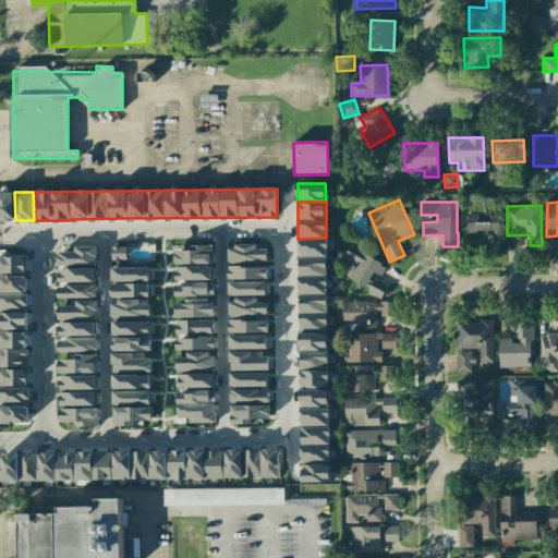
[(499,231),(498,214),(466,214),(468,231),(499,231)]
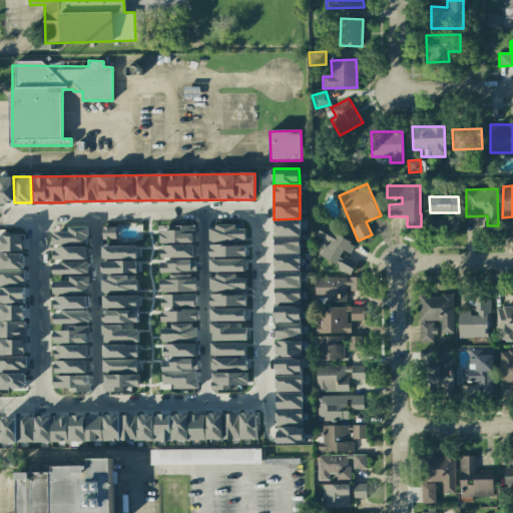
[(301,220),(275,220),(275,236),(301,236),(301,220)]
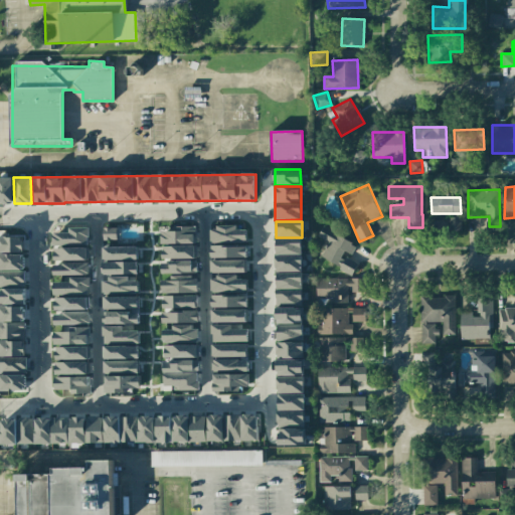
[(196,243),(196,226),(177,226),(177,230),(161,231),(161,243),(196,243)]
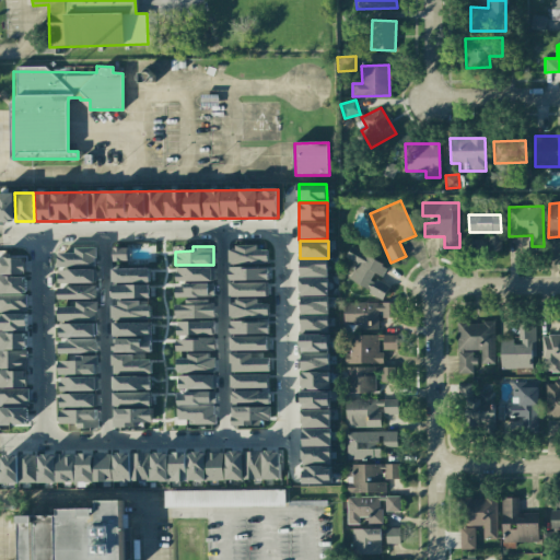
[(229,280),(268,280),(268,249),(258,249),(258,246),(230,246),(229,266),(229,280)]
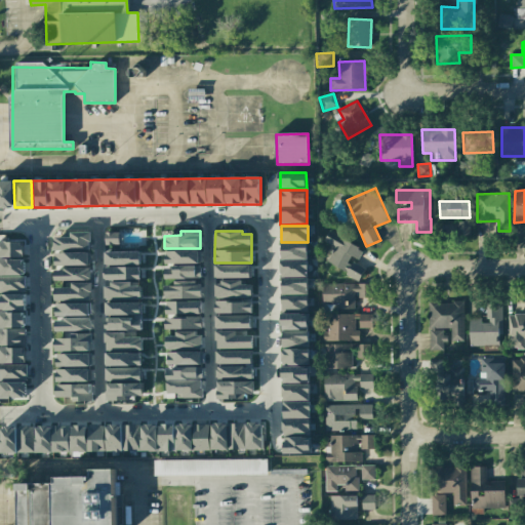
[(106,244),(119,244),(120,232),(106,232),(106,244)]
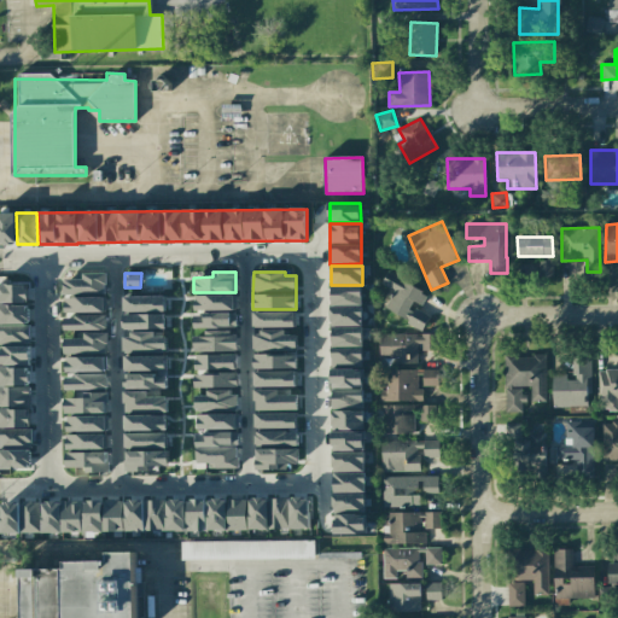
[(384,309),(423,330),(431,315),(419,309),(427,293),(388,273),(382,284),(394,291),(384,309)]
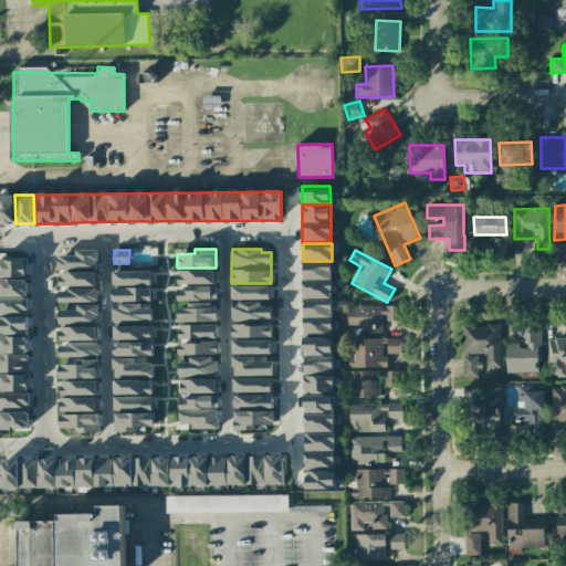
[(332,299),(332,262),(303,262),(303,281),(302,281),(303,299),(332,299)]
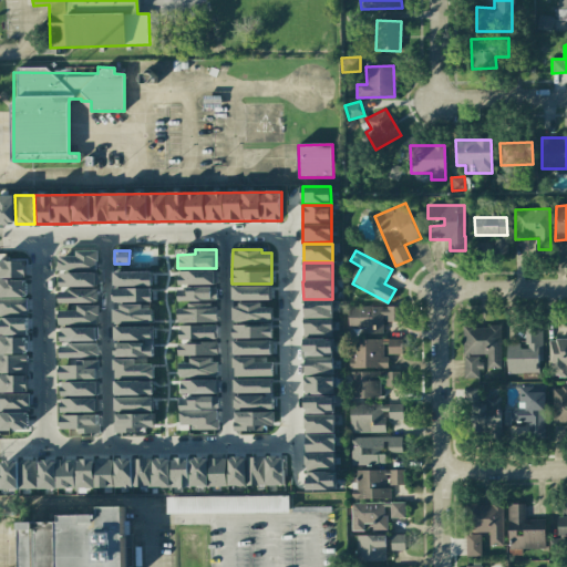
[(178,285),(216,284),(216,270),(178,271),(178,285)]
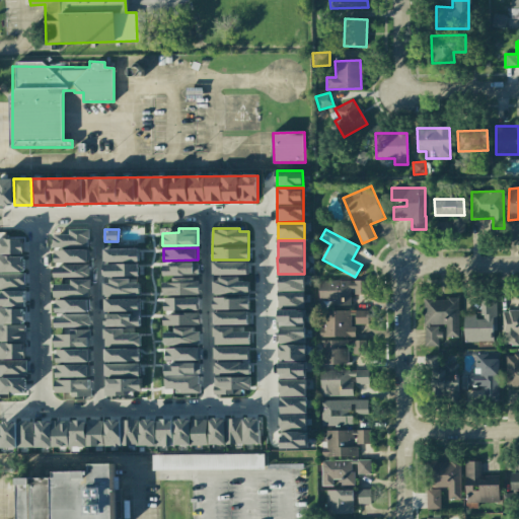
[(89,263),(88,248),(54,249),(55,264),(89,263)]
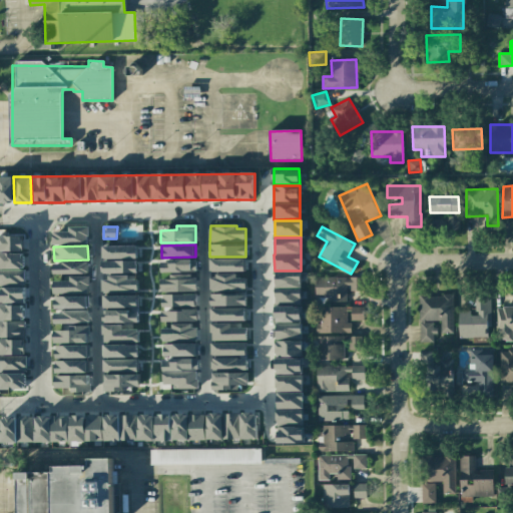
[(0,269),(24,270),(24,253),(0,252),(0,269)]
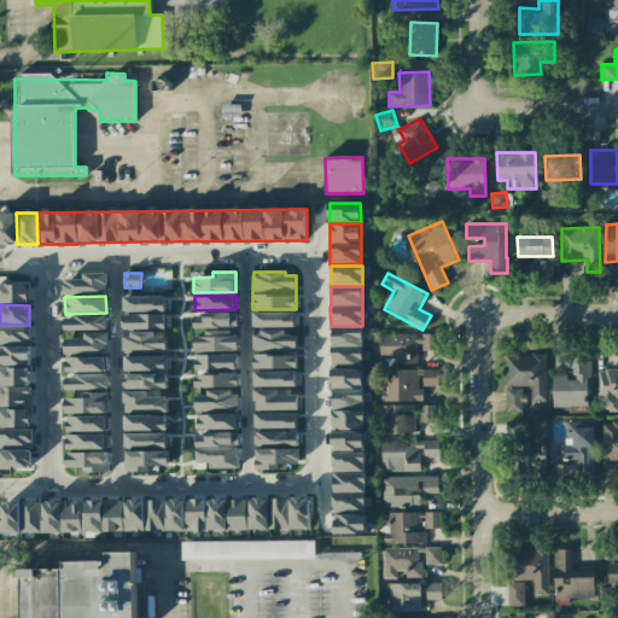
[(254,327),(296,327),(297,313),(254,312),(254,327)]
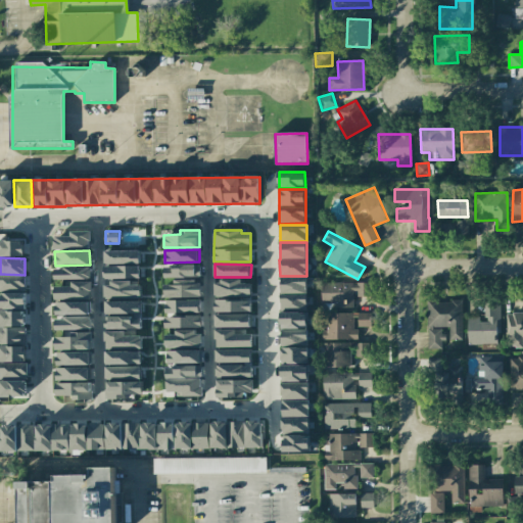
[(164,278),(200,278),(200,266),(164,266),(164,278)]
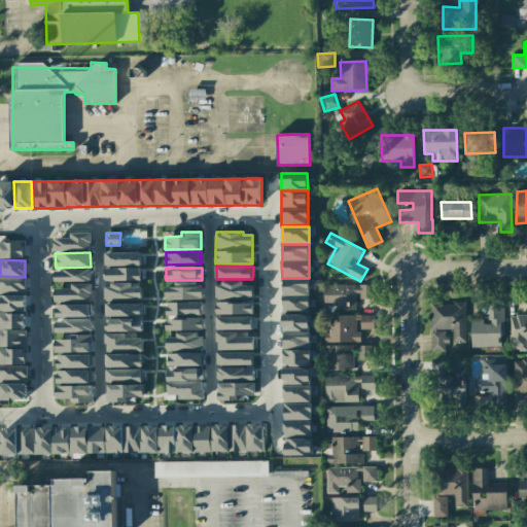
[(283,280),(283,295),(309,295),(309,279),(283,280)]
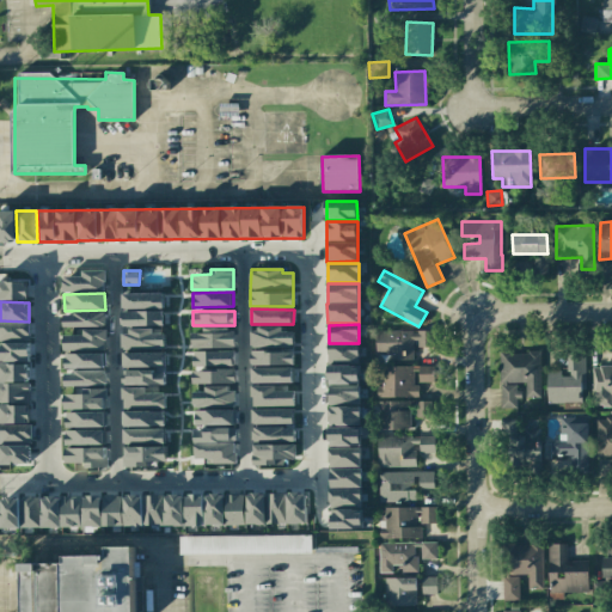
[(193,332),(193,348),(236,348),(236,328),(202,329),(202,332),(193,332)]
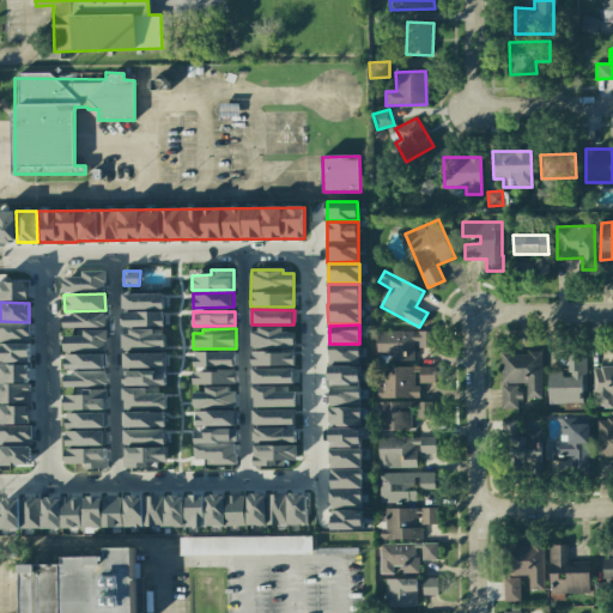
[(252,383),(296,383),(295,351),(295,332),(284,332),(284,328),(252,329),(252,351),(252,383)]
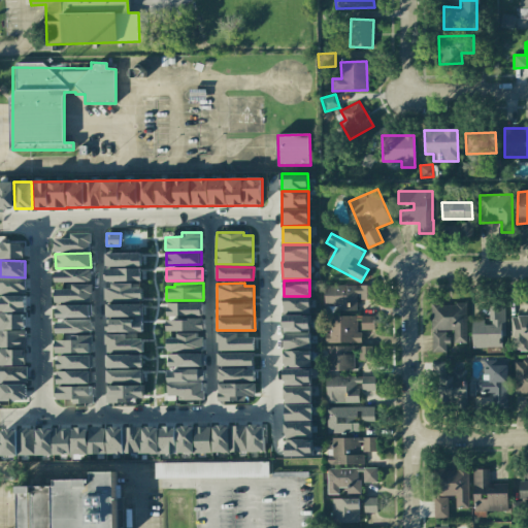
[(375,286),(325,285),(325,304),(341,305),(341,310),(357,310),(357,299),(374,299),(375,286)]
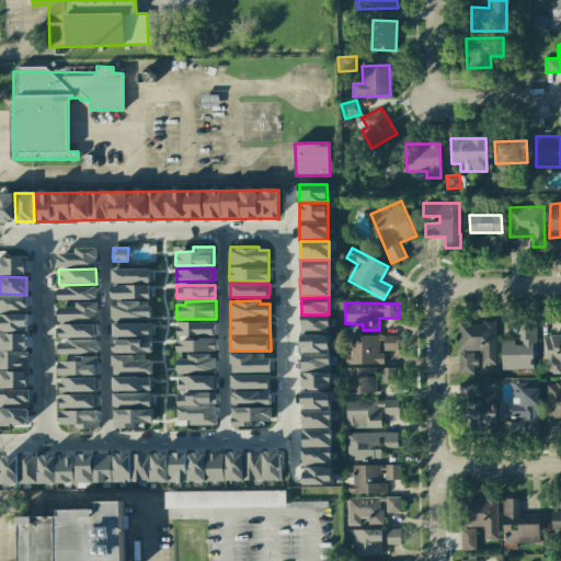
[(329,331),(329,316),(301,317),(301,331),(329,331)]
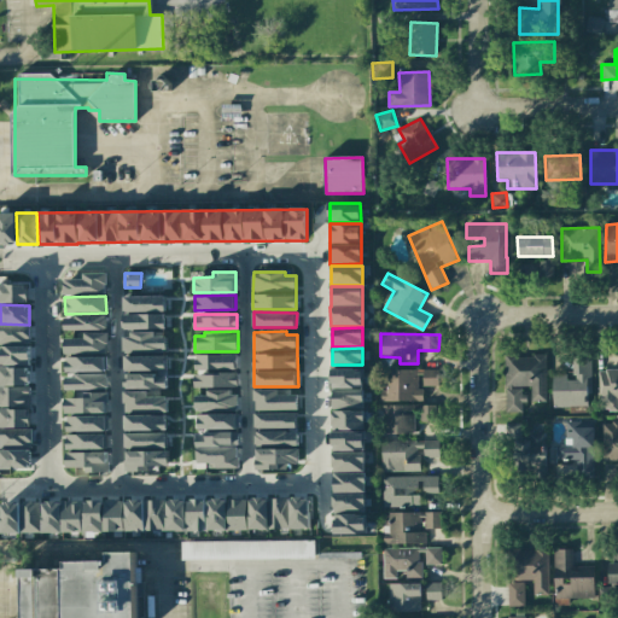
[(196,388),(238,388),(238,371),(238,355),(196,354),(196,372),(196,388)]
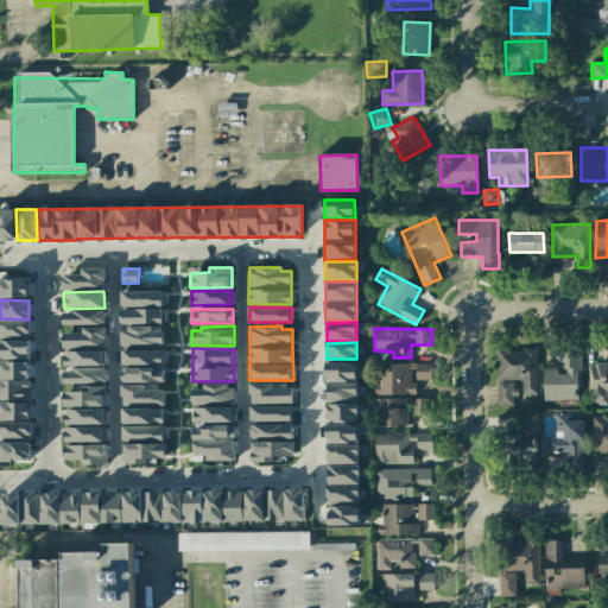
[(537,349),(496,350),(496,406),(514,405),(514,380),(521,380),(521,396),(537,396),(537,349)]
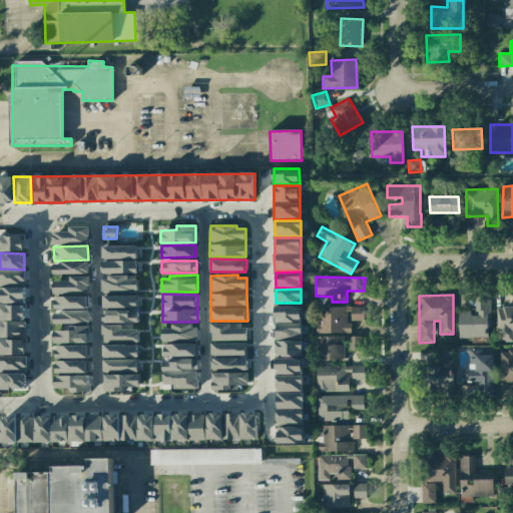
[(458,312),(459,338),(490,338),(489,296),(475,296),(475,312),(458,312)]
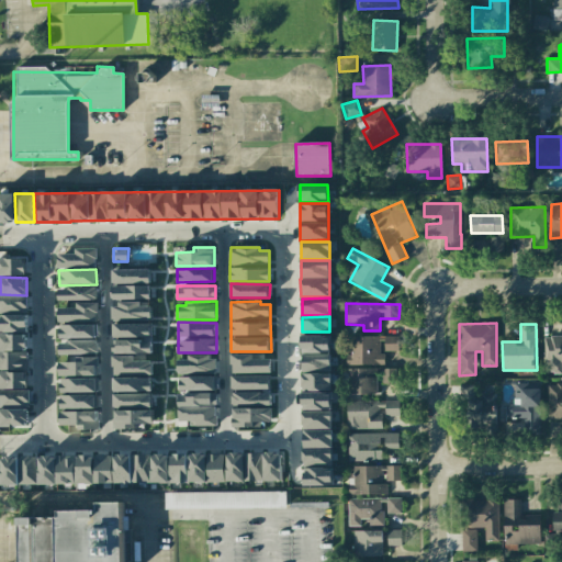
[(330,353),(330,336),(302,336),(302,353),(330,353)]
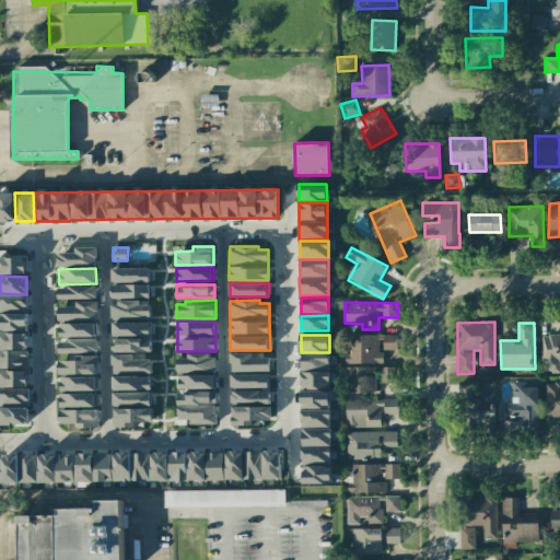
[(346,363),(383,363),(383,352),(378,352),(378,335),(350,336),(350,354),(345,354),(346,363)]
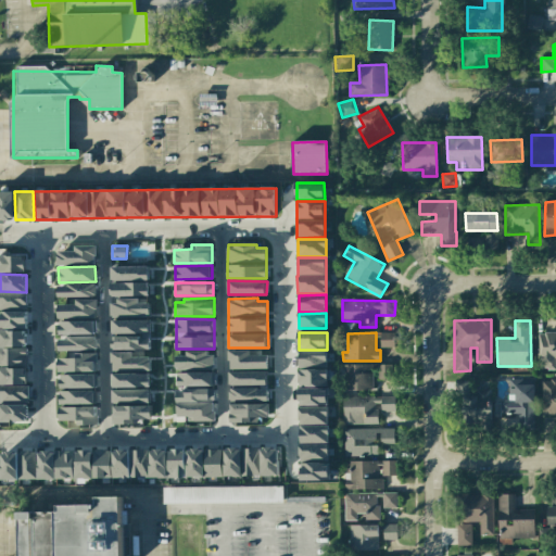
[(395,348),(394,332),(380,332),(380,348),(395,348)]
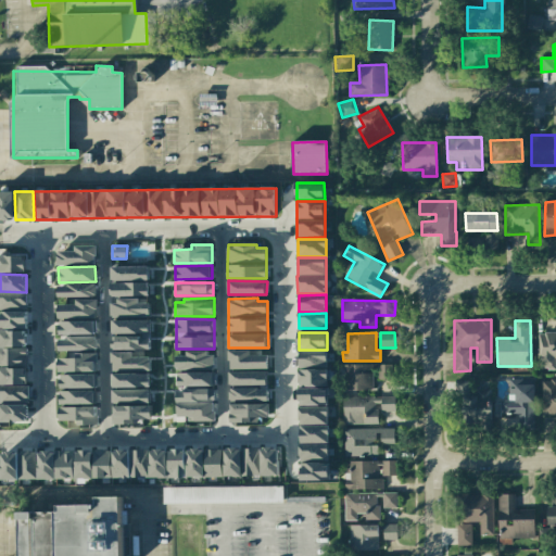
[(0,383),(27,384),(28,349),(0,348),(0,383)]
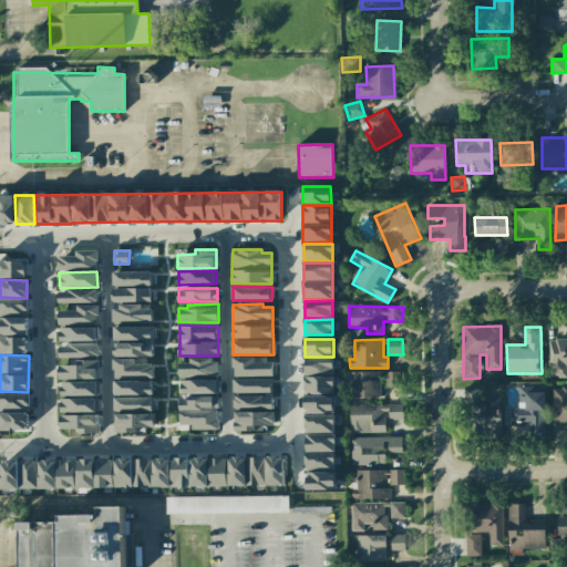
[(191,359),(191,363),(179,363),(179,375),(219,375),(219,358),(191,359)]
